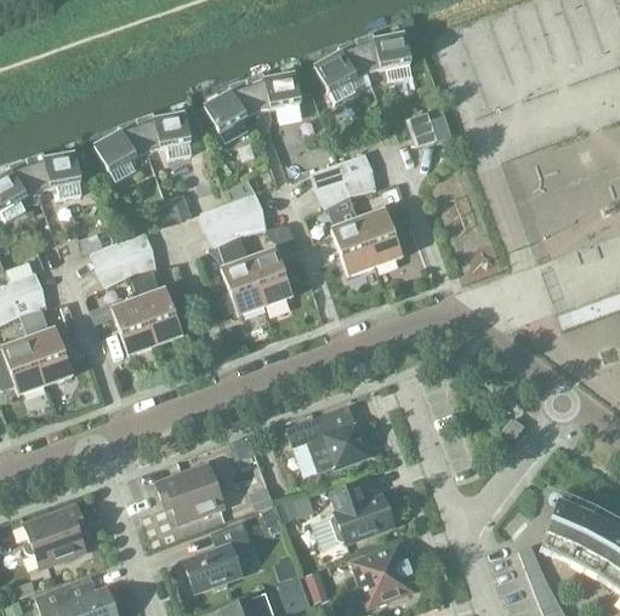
[(356,40),(368,73),(387,69),(388,80),(411,75),(409,64),(410,64),(404,34),(375,40),(373,34),(356,40)]
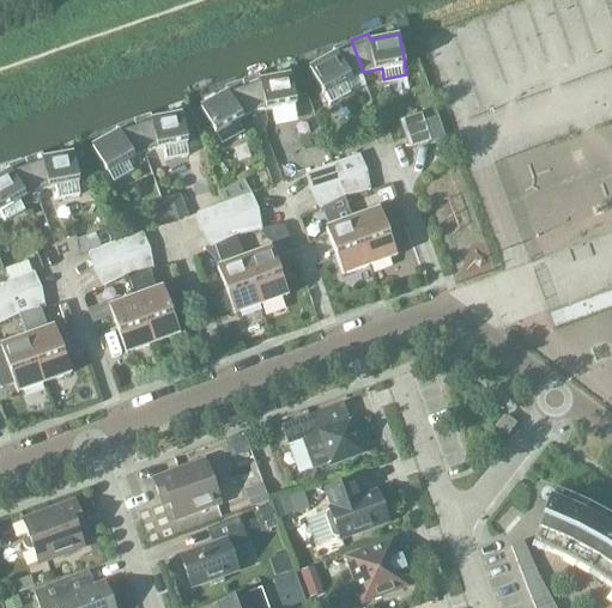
[(367,83),(363,72),(351,40),(334,46),(335,52),(310,66),(325,92),(326,92),(331,102),(351,91),(345,81),(357,74),(363,84),(367,83)]
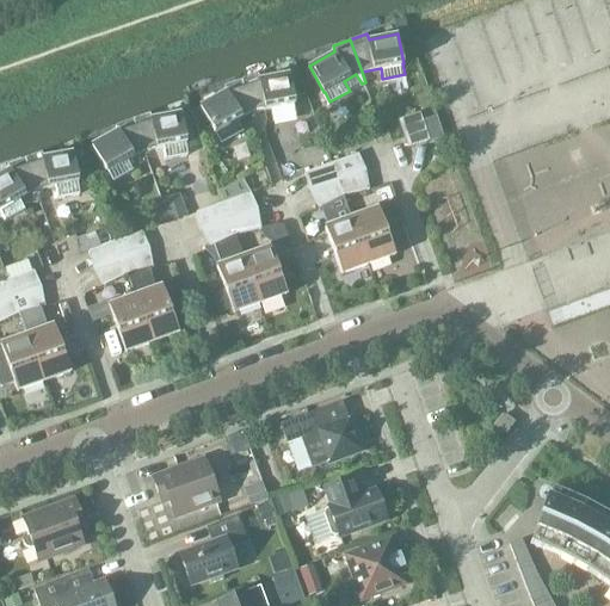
[(258,72),(241,79),(253,110),(272,106),(275,117),(296,113),(294,103),(295,101),(290,73),(260,78),(258,72)]
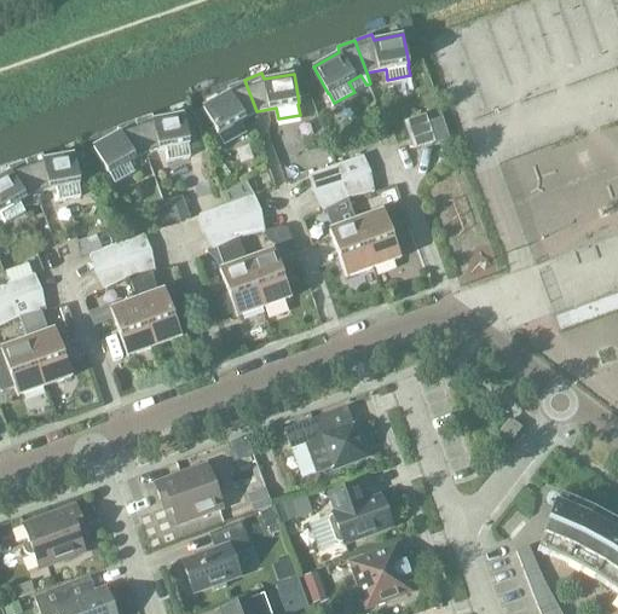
[(203,106),(195,111),(202,134),(215,127),(218,133),(219,132),(225,143),(244,131),(240,121),(256,111),(244,80),(227,86),(230,92),(203,106)]
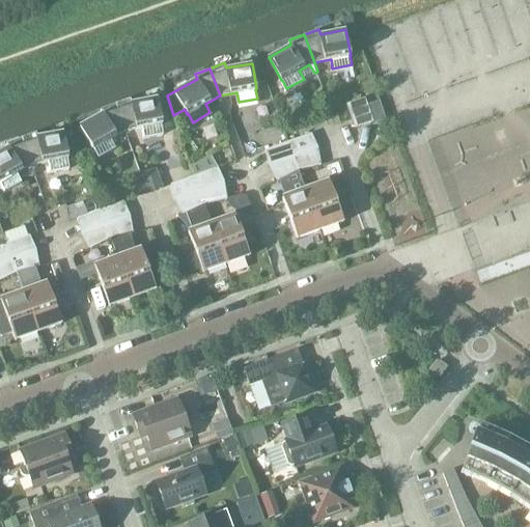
[(369,107),(365,95),(347,102),(356,126),(373,119),(387,114),(383,102),(369,107)]
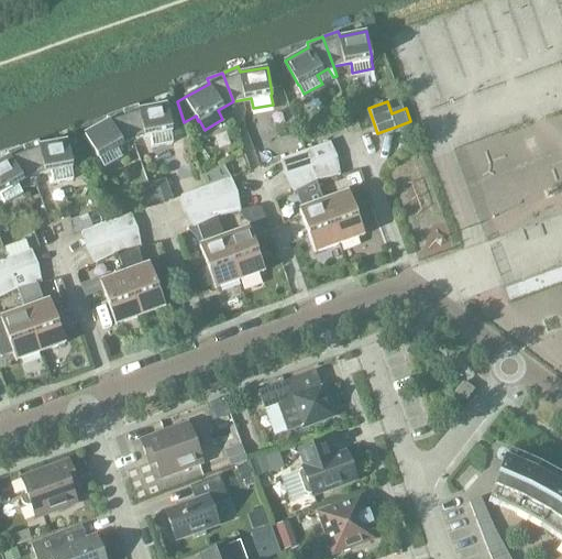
[(123,109),(133,138),(151,134),(153,144),(174,141),(172,130),(173,130),(167,103),(141,108),(139,102),(123,109)]
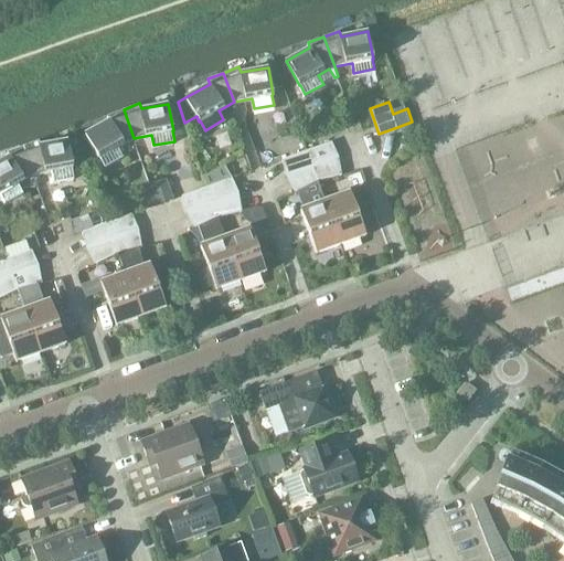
[(118,147),(134,138),(124,109),(108,115),(109,120),(86,134),(99,158),(99,157),(105,166),(124,156),(118,147)]
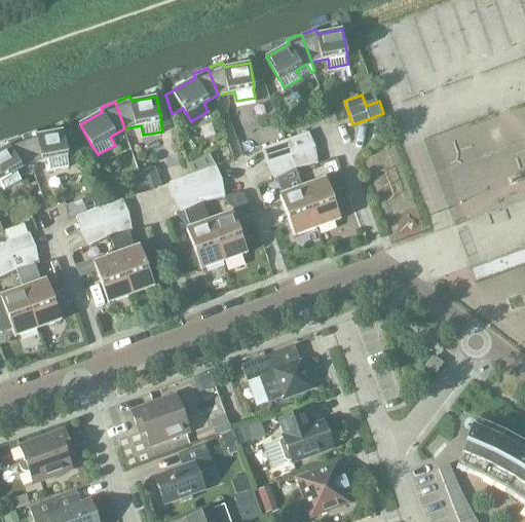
[(22,135),(32,162),(48,159),(50,169),(69,164),(67,155),(68,155),(64,129),(38,135),(36,129),(22,135)]
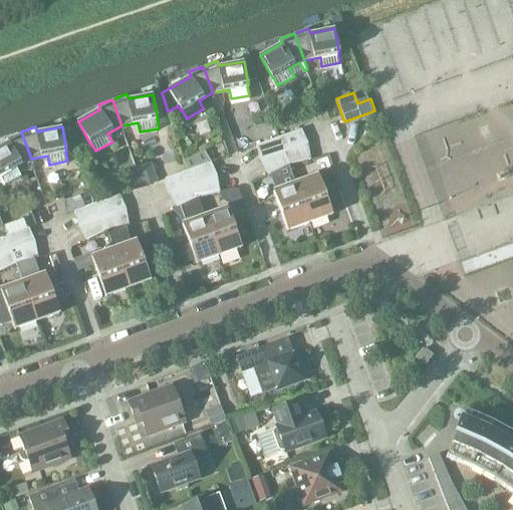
[(302,128),(279,136),(284,149),(307,141),(302,128)]
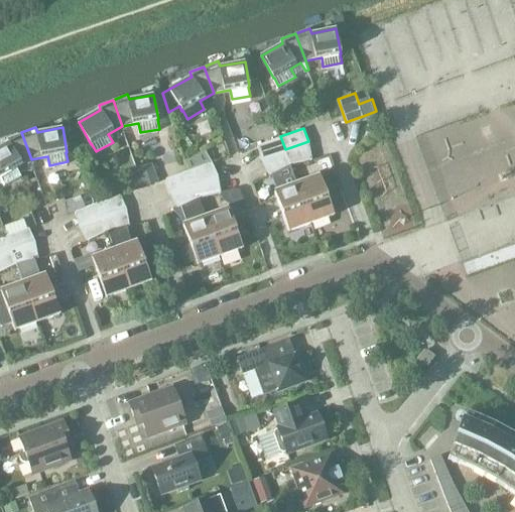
[(17,167),(31,159),(21,132),(7,138),(9,142),(0,147),(0,176),(4,184),(21,175),(17,167)]
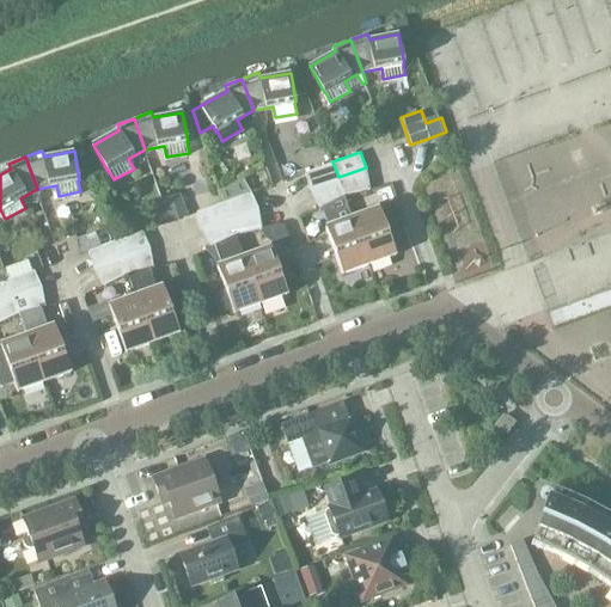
[(312,188),(338,177),(333,161),(306,171),(312,188)]
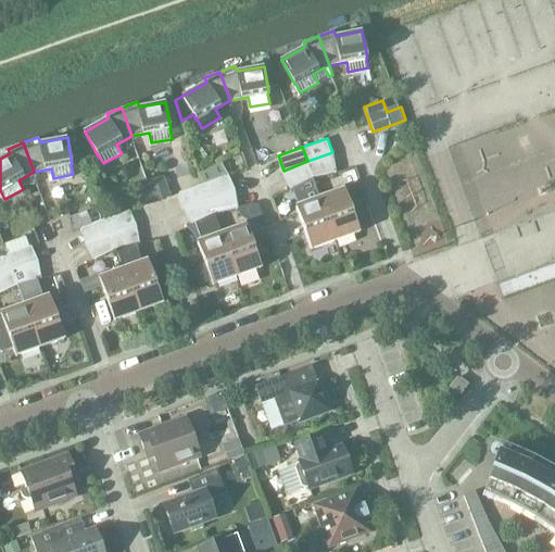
[(307,161),(313,176),(337,171),(332,152),(307,161)]
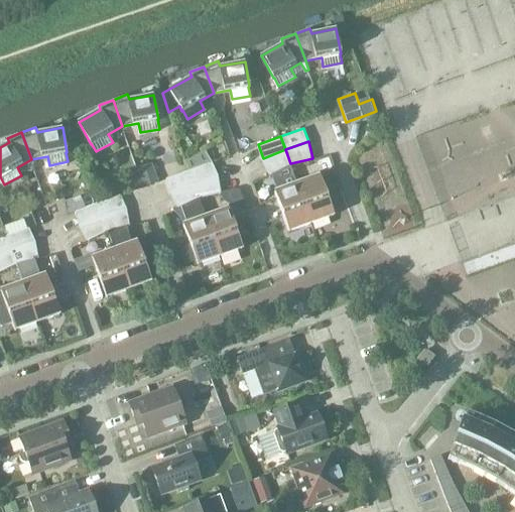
[(270,173),(290,163),(285,149),(263,158),(270,173)]
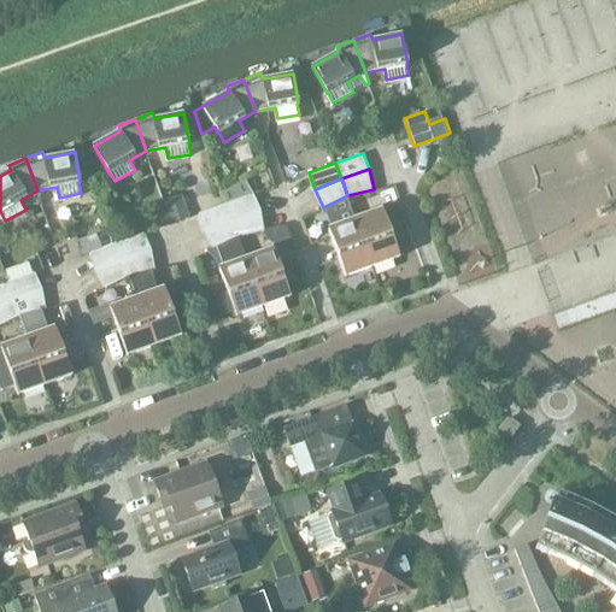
[(233,218),(259,209),(254,192),(227,202),(233,218)]
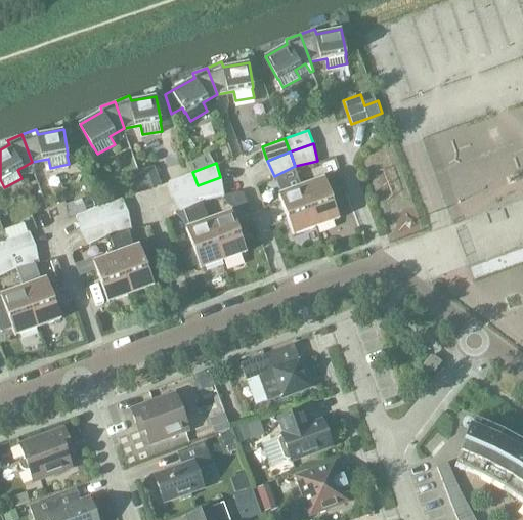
[(174,193),(198,185),(192,172),(169,180),(174,193)]
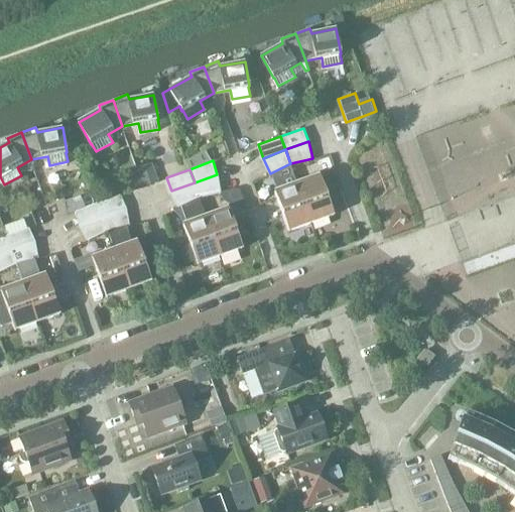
[(200,197),(203,196),(221,190),(217,174),(195,182),(200,197)]
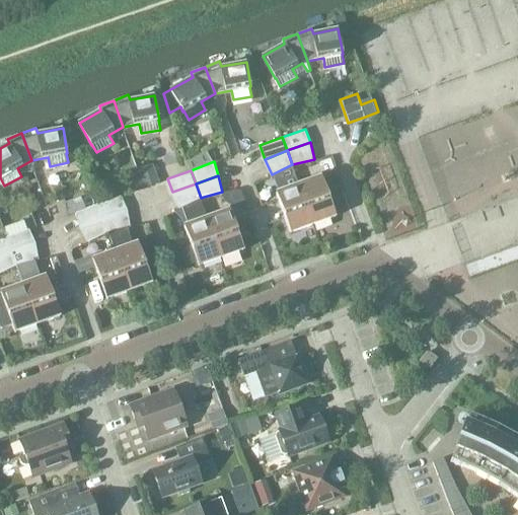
[(299,184),(313,223),(336,215),(321,175),(299,184)]
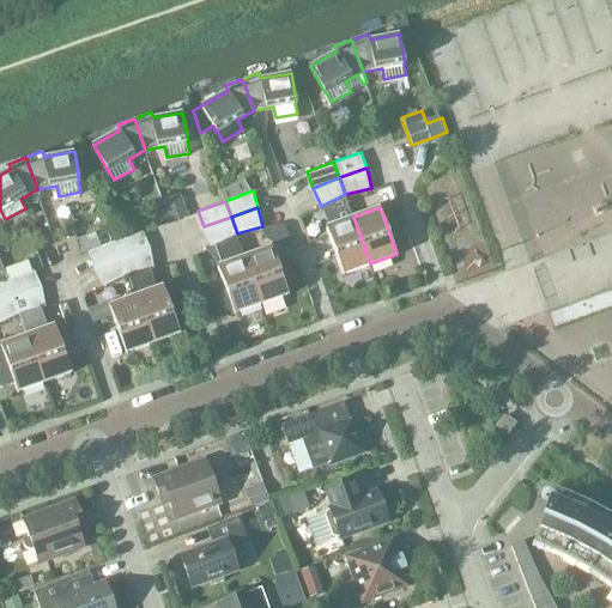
[(235,311),(262,302),(246,256),(237,233),(231,217),(204,226),(213,244),(218,242),(225,262),(218,266),(235,311)]
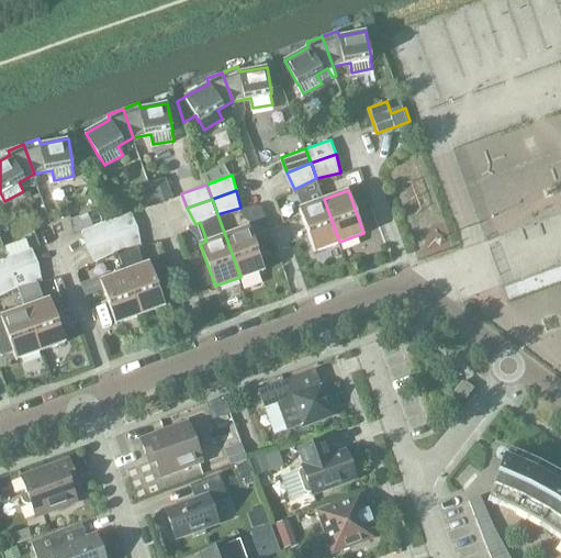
[(315,250),(339,242),(324,199),(300,208),(315,250)]
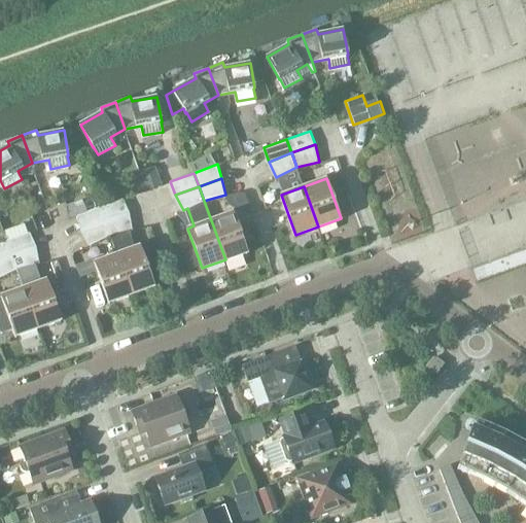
[(105,220),(129,212),(124,198),(100,206),(105,220)]
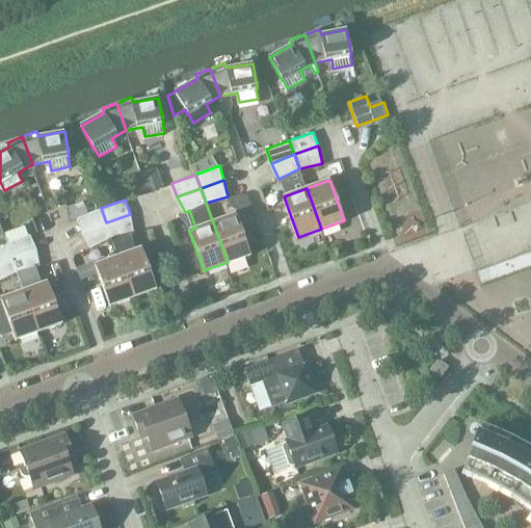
[(83,231),(106,222),(101,208),(78,216),(83,231)]
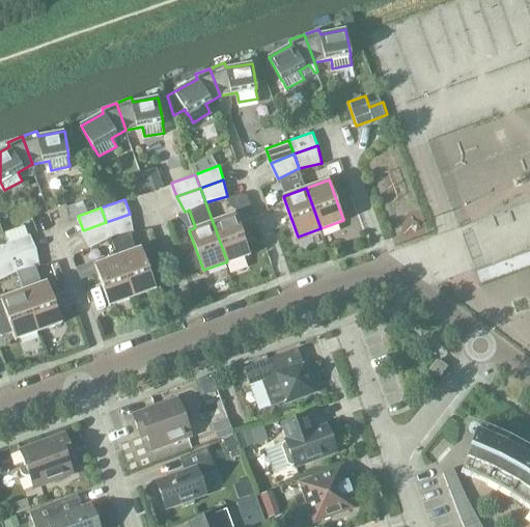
[(111,236),(118,255),(133,296),(156,287),(141,247),(138,248),(132,230),(134,230),(130,214),(106,222),(111,236)]
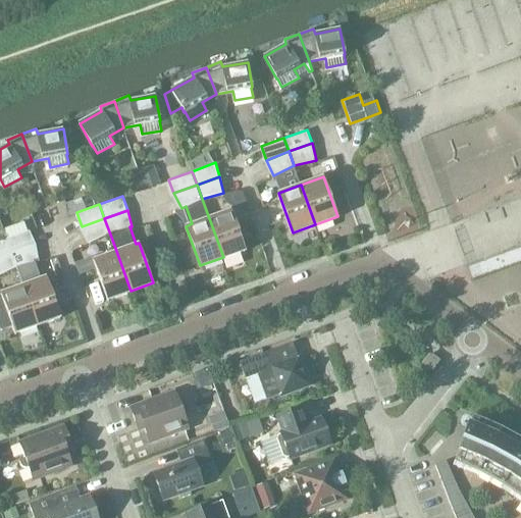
[(209,218),(223,257),(246,249),(231,210),(209,218)]
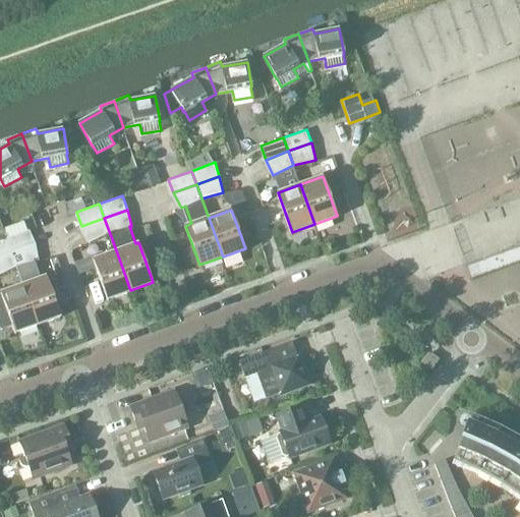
[(89,241),(109,231),(104,218),(81,226),(89,241)]
